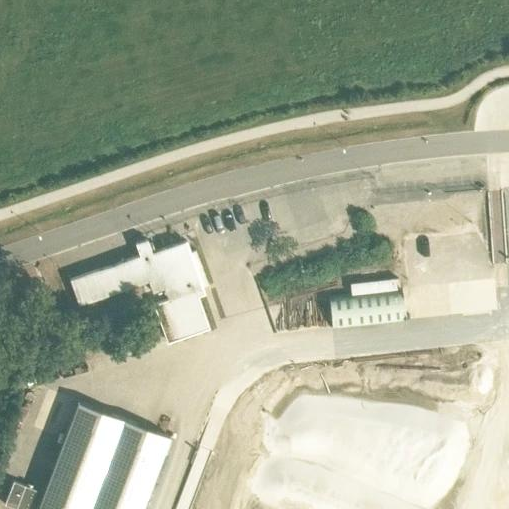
[(141,258),(71,282),(79,306),(80,306),(149,282),(153,293),(165,289),(169,300),(181,296),(182,299),(188,296),(187,294),(204,288),(187,241),(153,254),(152,252),(156,251),(153,243),(149,245),(149,242),(137,247),(141,258)]
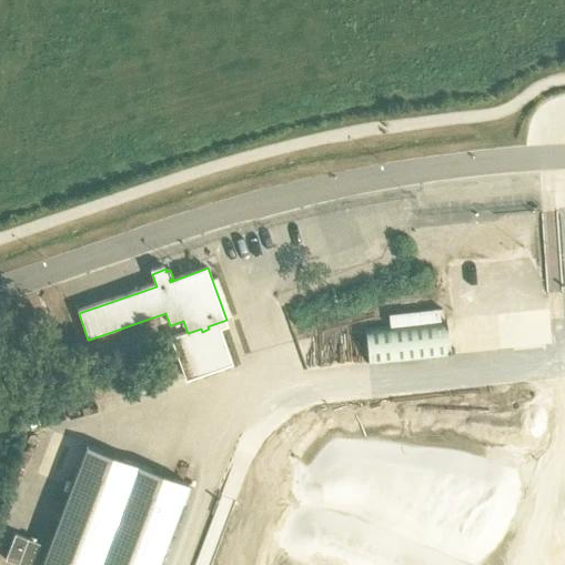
[(443,310),(390,316),(391,328),(445,322),(443,310)]
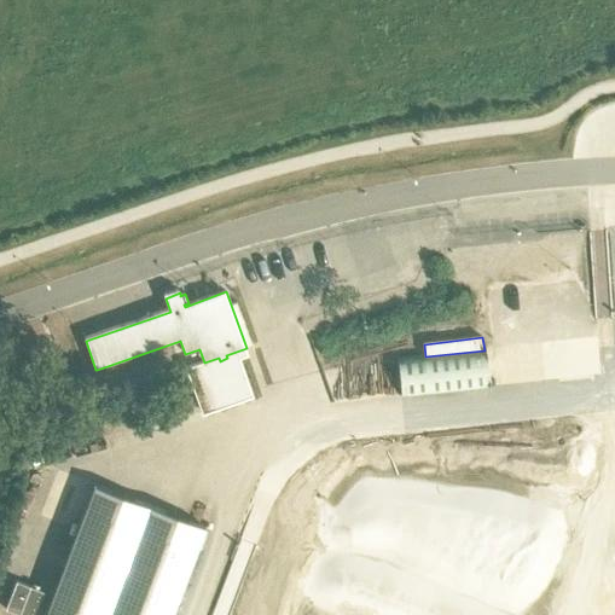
[(492,388),(487,352),(399,360),(402,398),(492,388)]
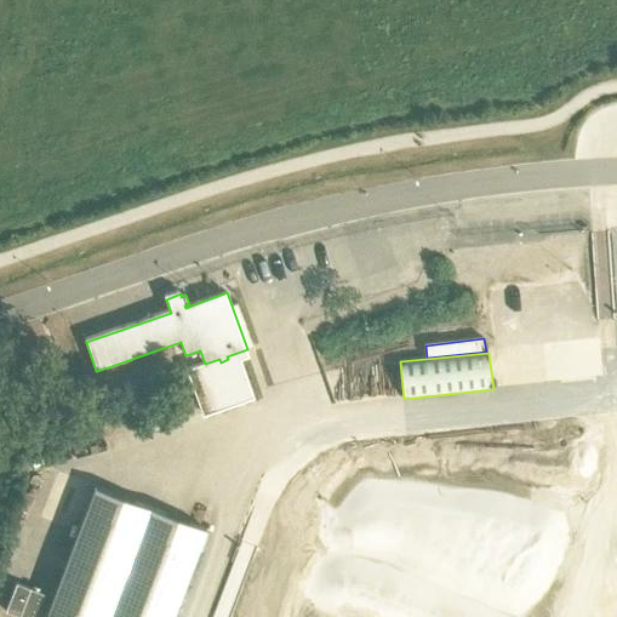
[(74,380),(61,384),(64,394),(78,390),(74,380)]
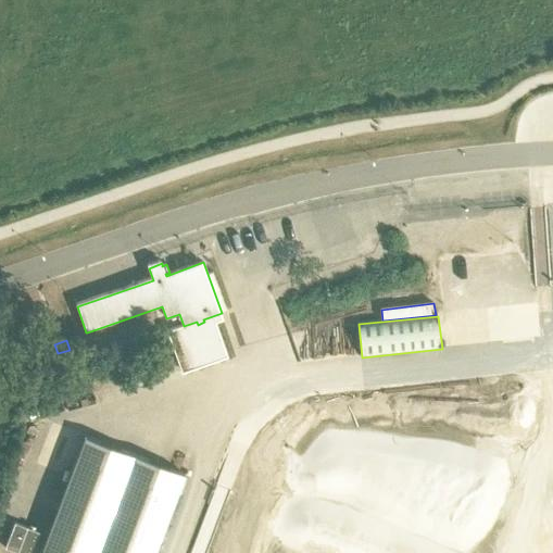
[(155,552),(186,475),(85,437),(40,552),(155,552)]
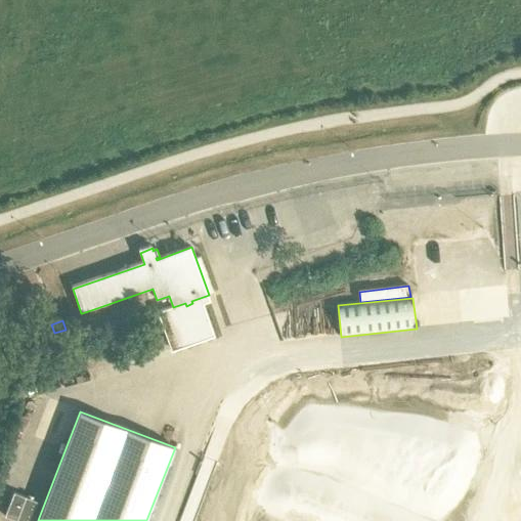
[(14,493),(5,516),(16,520),(30,520),(38,502),(14,493)]
